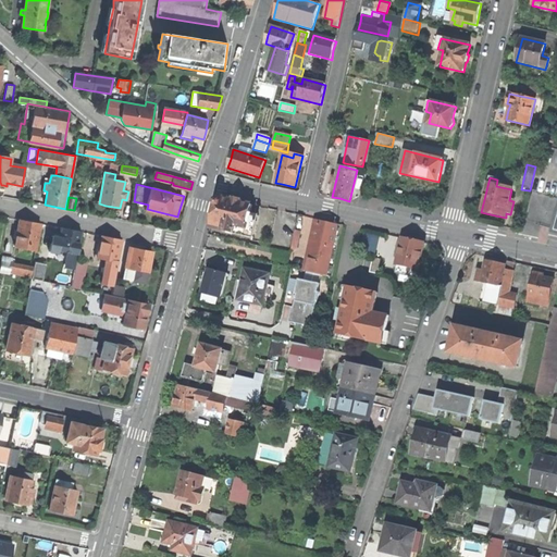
[(211,226),(252,237),(258,215),(250,214),(252,205),(219,197),(214,213),(211,226)]
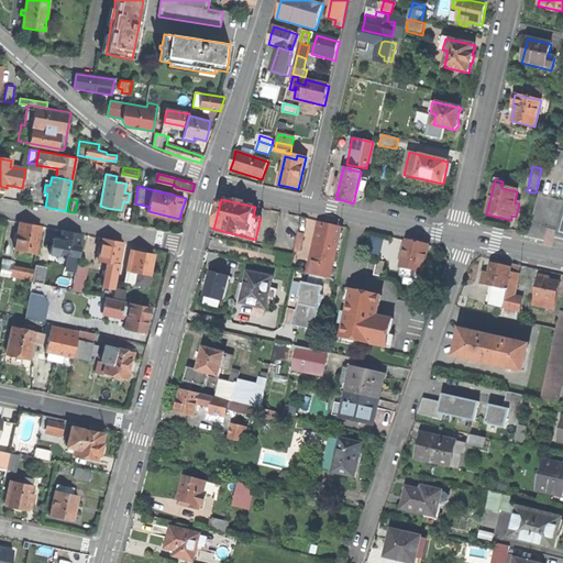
[(28,224),(20,223),(14,250),(36,253),(41,228),(28,224)]
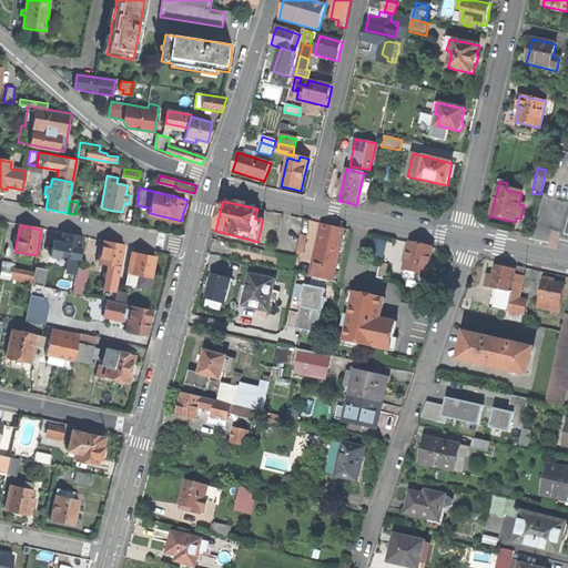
[(312,275),(334,280),(344,232),(335,230),(325,227),(317,264),(314,263),(312,275)]
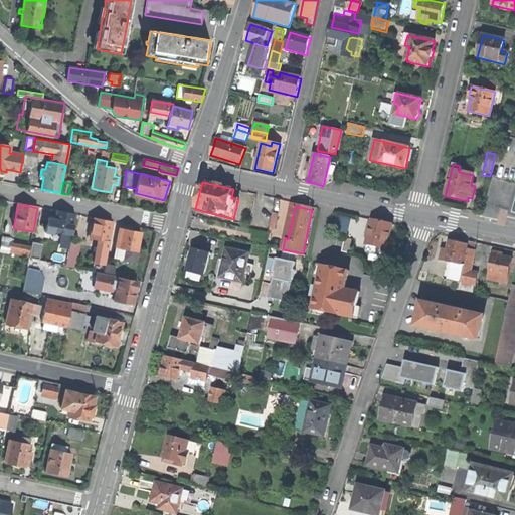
[(48,218),(45,232),(53,234),(53,231),(65,233),(62,247),(69,248),(75,215),(63,213),(56,211),(54,219),(48,218)]
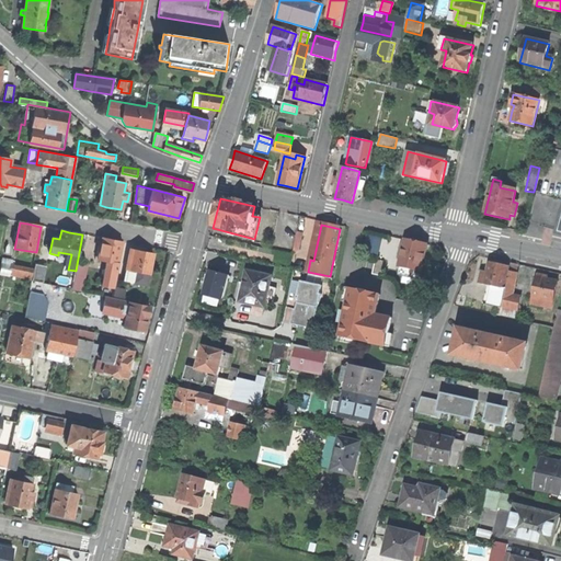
[(294,250),(299,252),(304,233),(298,232),(294,250)]
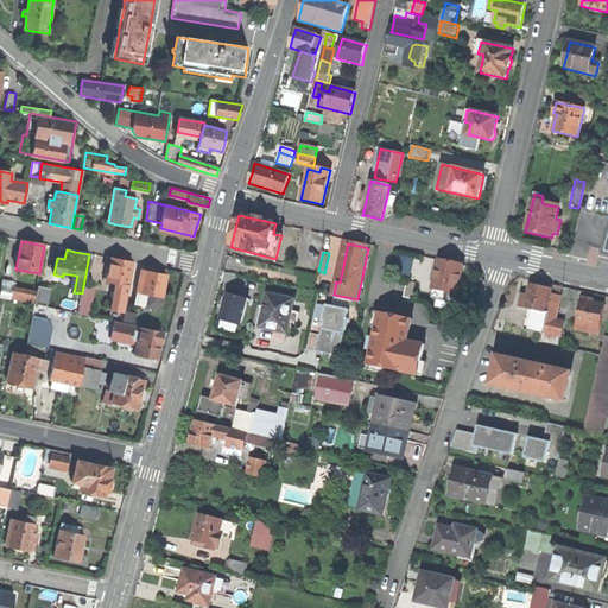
[(405,257),(404,272),(415,273),(416,257),(405,257)]
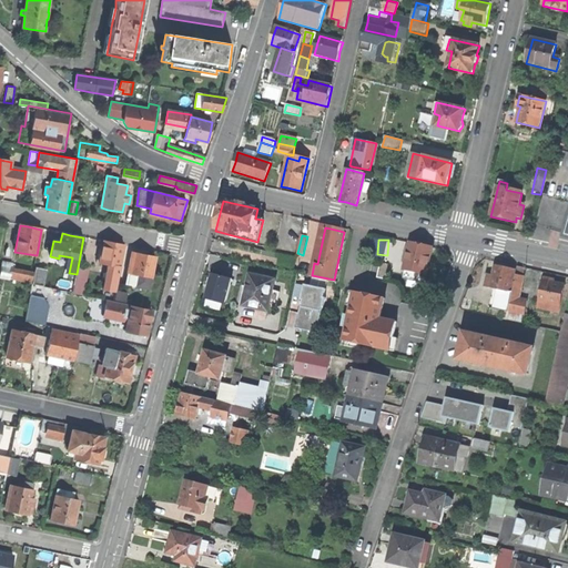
[(108,265),(120,267),(124,245),(111,243),(103,242),(99,263),(108,265)]
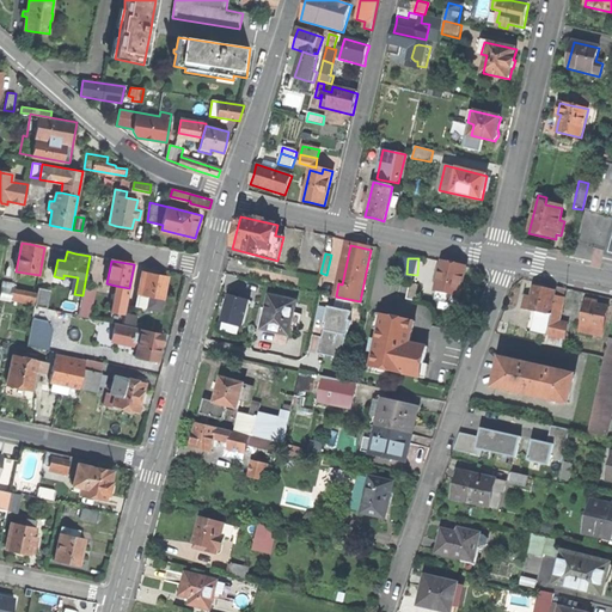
[(436,291),(460,297),(466,268),(454,264),(442,262),(436,291)]
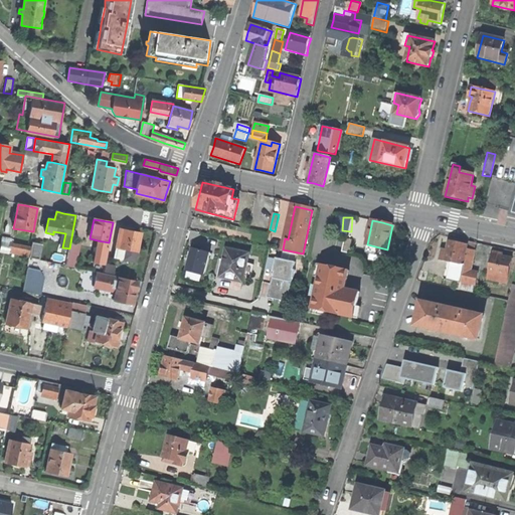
[(122,235),(118,234),(116,247),(137,251),(141,232),(131,231),(123,229),(122,235)]
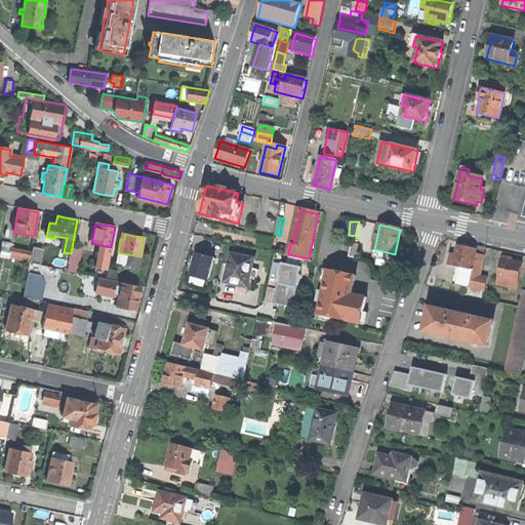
[(0,250),(0,254),(8,257),(10,249),(11,244),(2,242),(0,250)]
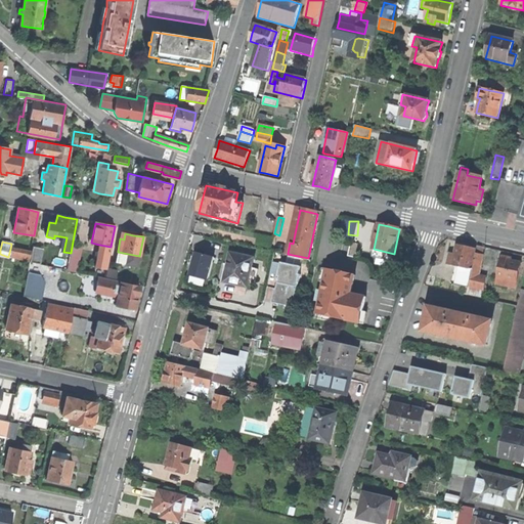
[(359,244),(351,243),(348,256),(356,258),(359,244)]
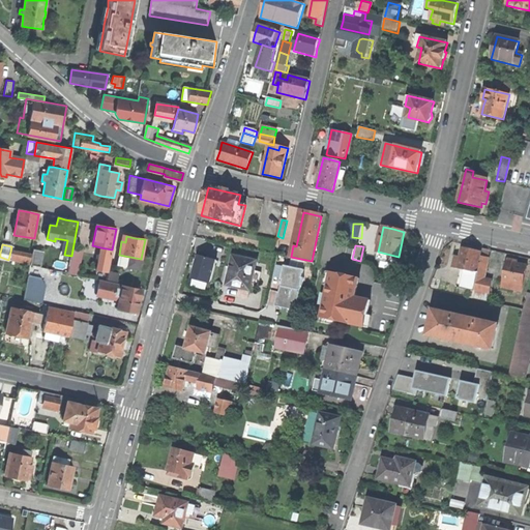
[(108,272),(112,249),(100,247),(96,269),(108,272)]
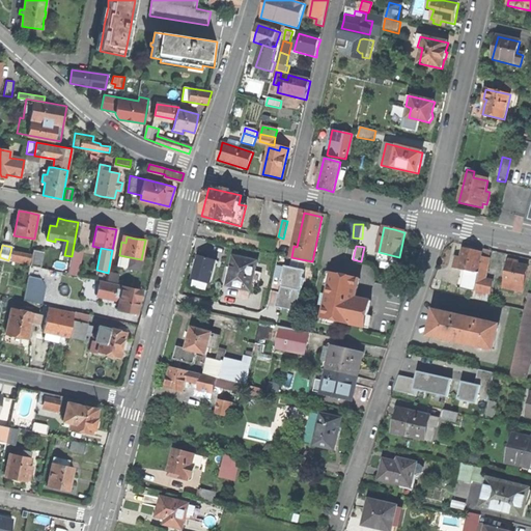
[(479,273),(477,273),(482,252),(472,250),(463,248),(458,269),(463,270),(458,287),(475,291),(491,295),(493,281),(478,278),(479,273)]
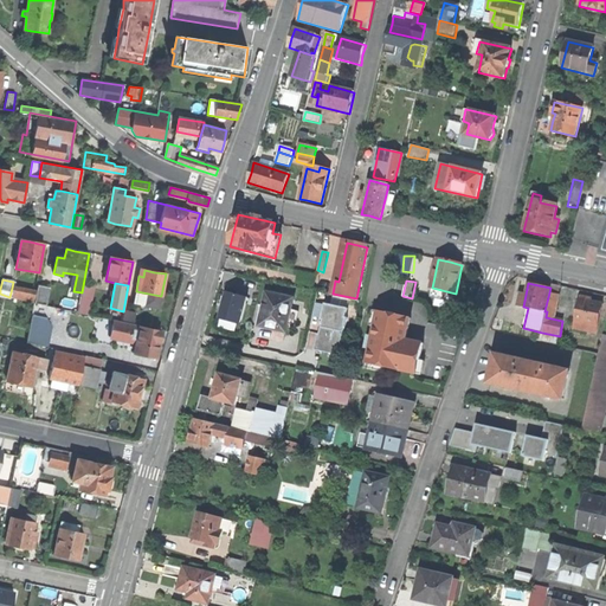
[(94,287),(85,284),(79,313),(89,314),(94,287)]
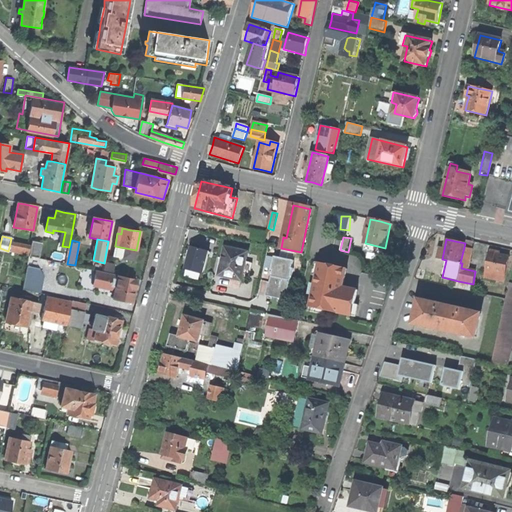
[(42,243),(32,241),(29,256),(39,258),(42,243)]
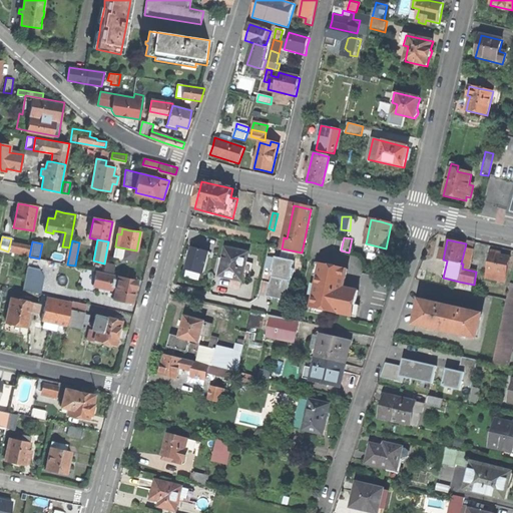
[(10,243),(8,251),(28,255),(29,247),(10,243)]
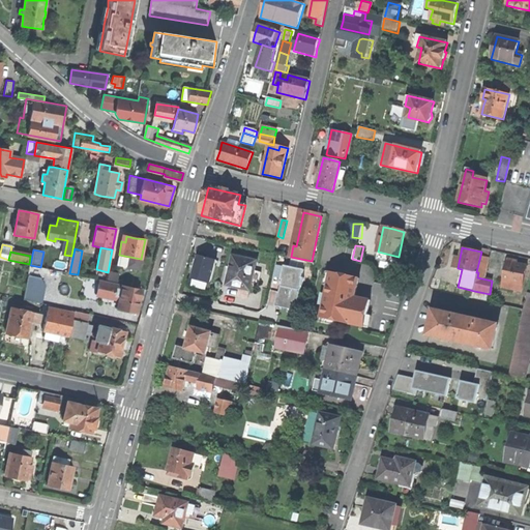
[(139,269),(141,259),(119,255),(117,265),(139,269)]
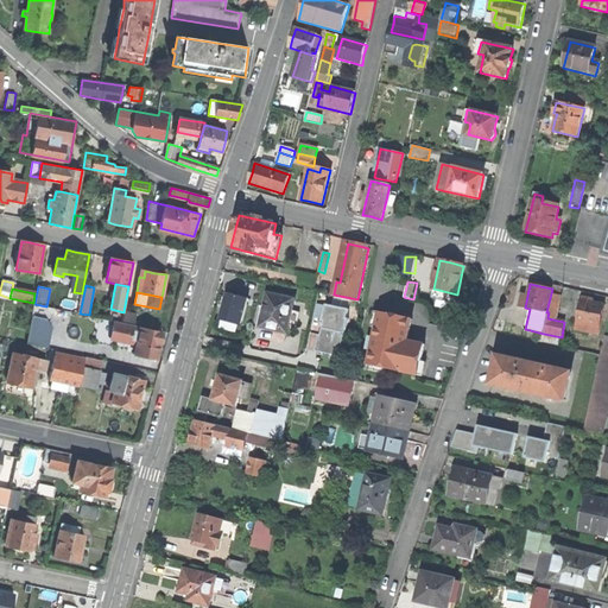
[(248,298),(227,293),(223,305),(220,320),(241,325),(248,298)]
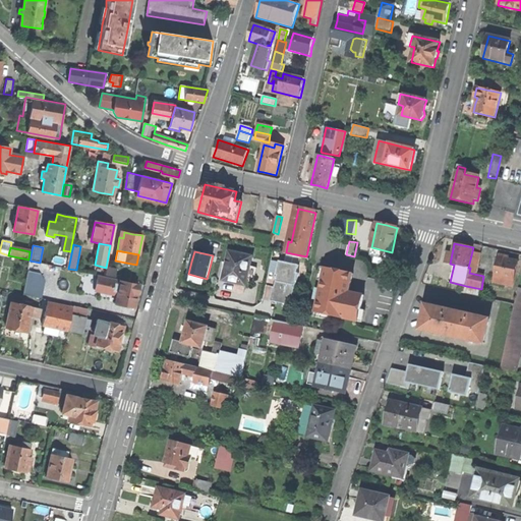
[(252,256),(230,251),(226,266),(223,280),(246,285),(252,256)]
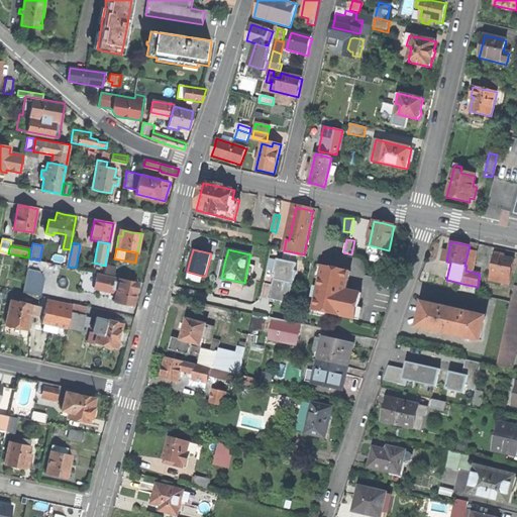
[(491,274),(510,278),(514,260),(502,256),(495,255),(491,274)]
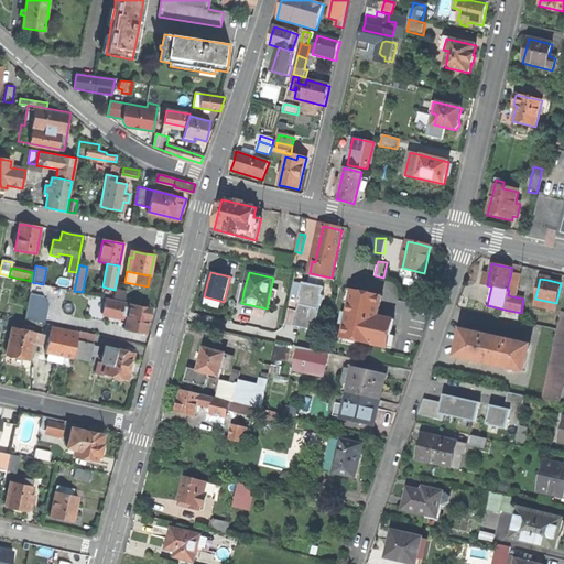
[(324,288),(304,283),(303,291),(301,291),(301,294),(300,297),(301,299),(300,305),(320,310),(321,302),(323,303),(324,295),(323,295),(324,288)]
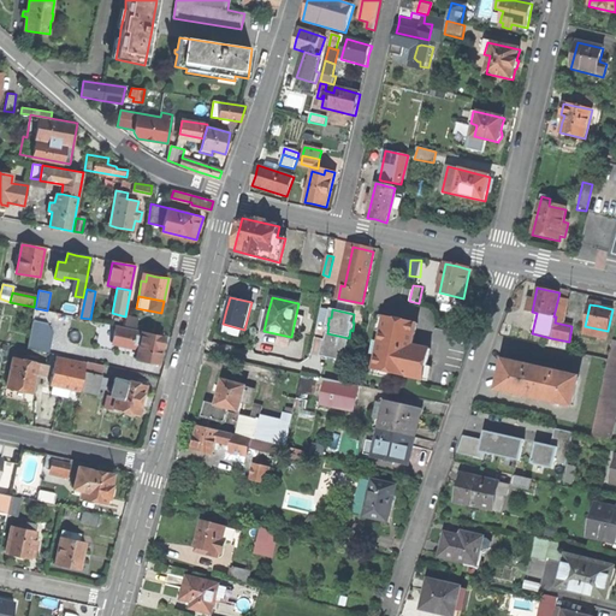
[(138,327),(140,317),(129,315),(128,326),(138,327)]
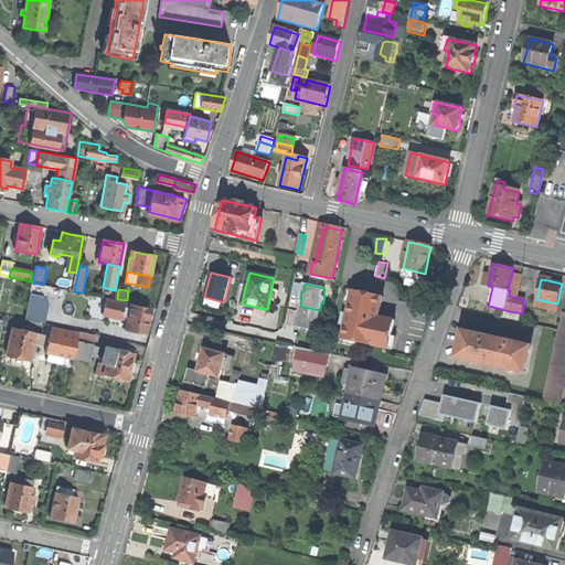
[(356,342),(386,349),(388,337),(392,337),(395,321),(385,319),(384,323),(377,321),(379,318),(383,297),(354,291),(352,305),(350,305),(348,315),(350,315),(348,326),(345,326),(342,337),(358,340),(356,342)]
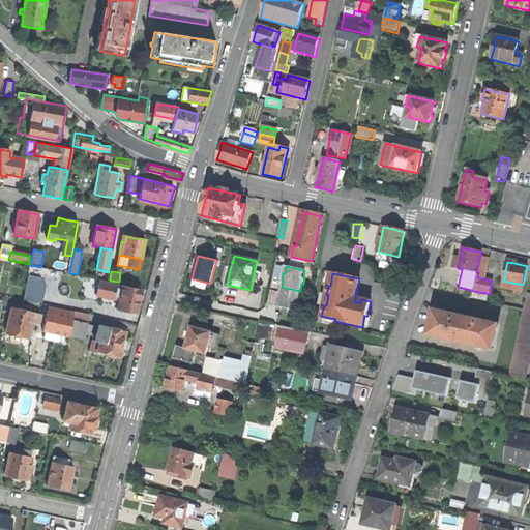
[(24,299),(41,303),(46,285),(40,278),(29,276),(24,299)]
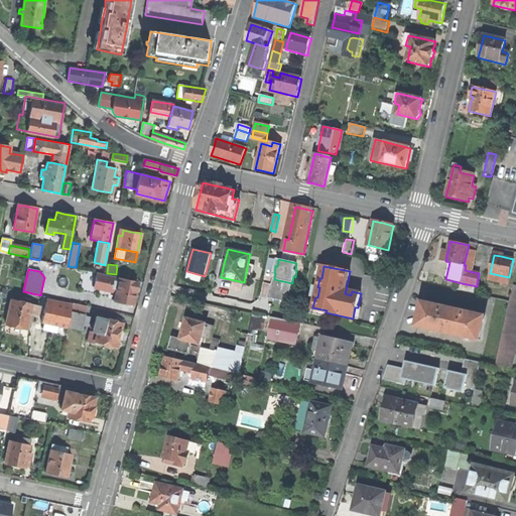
[(119,278),(119,277),(97,273),(94,287),(116,292),(119,278)]
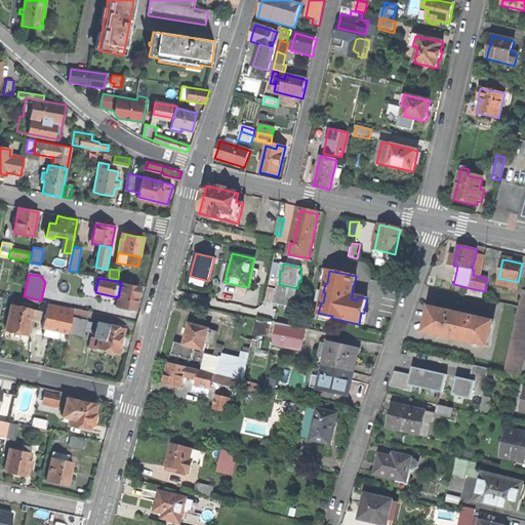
[(140,287),(121,283),(118,297),(116,307),(135,311),(137,298),(140,287)]
